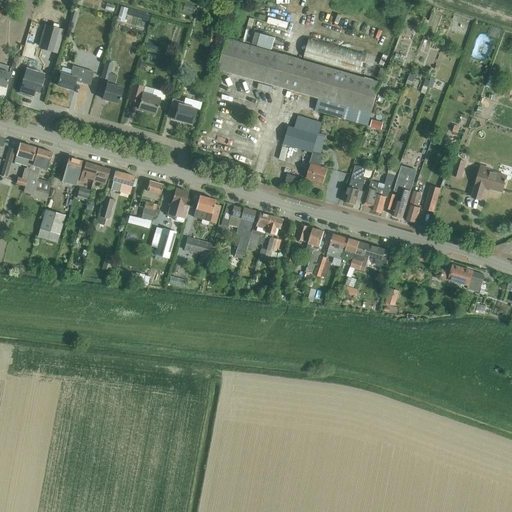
[(126,21),(131,6),(123,4),(119,18),(126,21)]
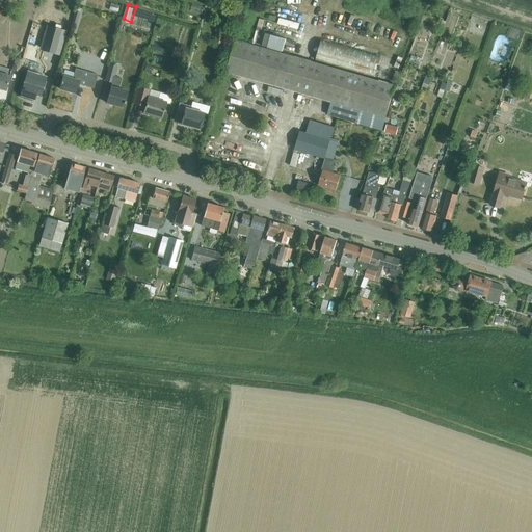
[(68,38),(72,40),(73,35),(81,9),(76,8),(68,38)]
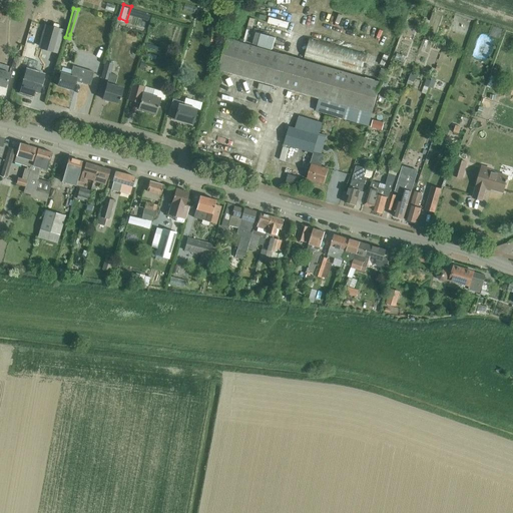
[(53,50),(58,30),(46,26),(41,46),(53,50)]
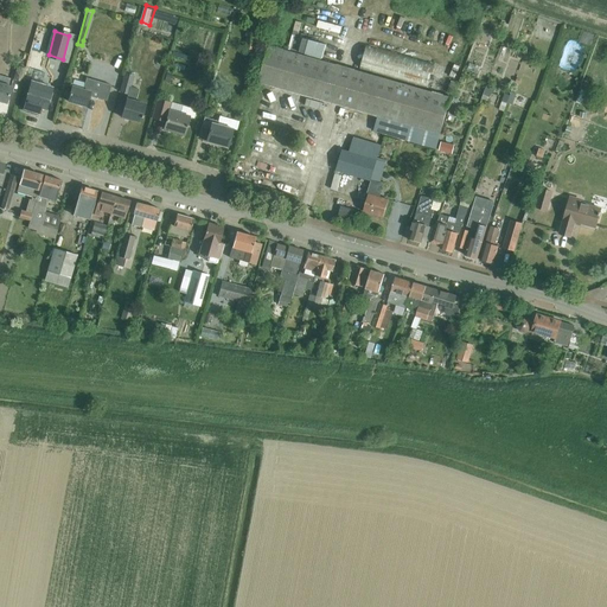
[(260,42),(247,38),(244,48),(256,51),(260,42)]
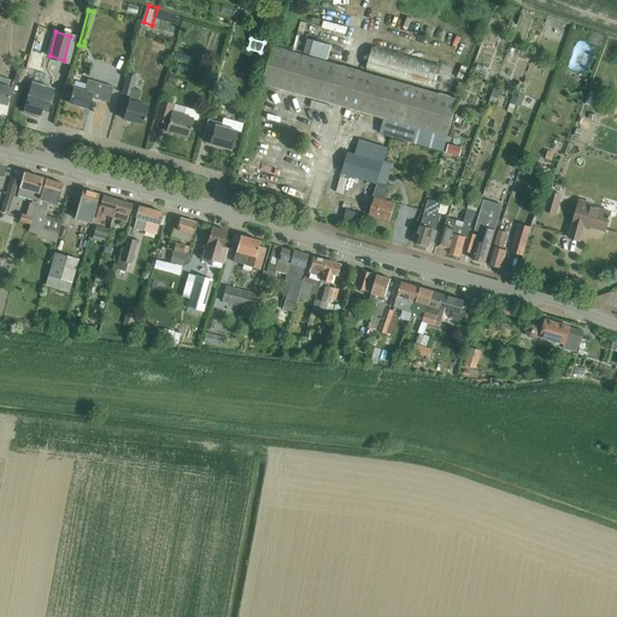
[(331,46),(309,39),(304,54),(327,60),(331,46)]
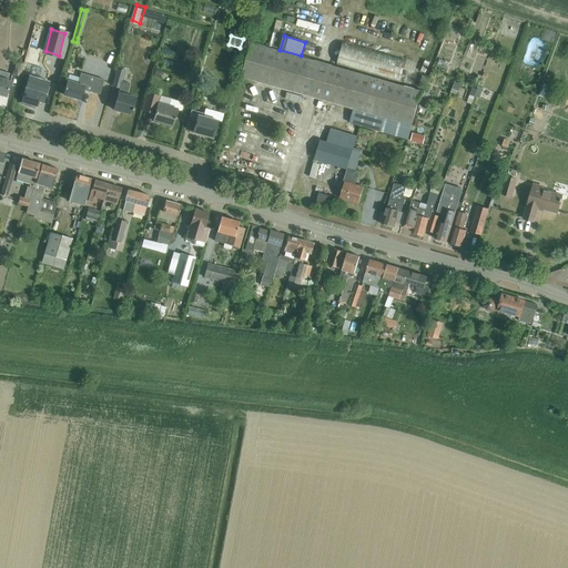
[(343,42),(336,66),(401,83),(406,60),(343,42)]
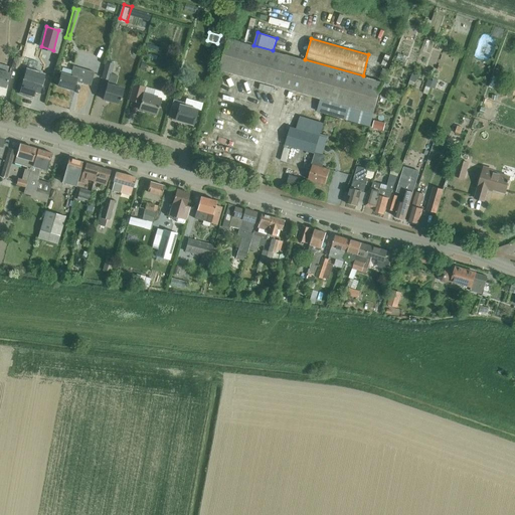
[(227,39),(219,70),(269,84),(320,99),(373,115),(382,83),(227,39)]
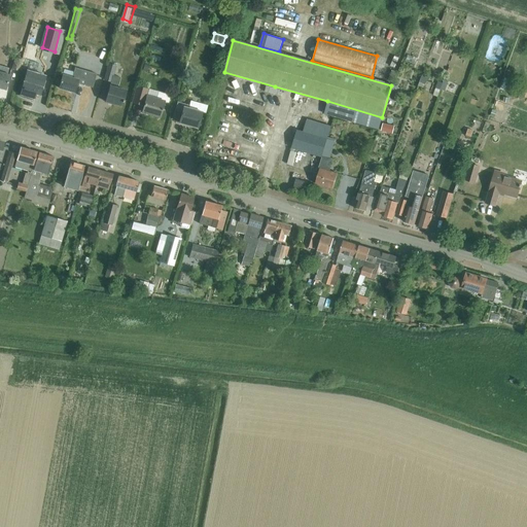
[(154,42),(152,46),(163,51),(165,47),(154,42)]
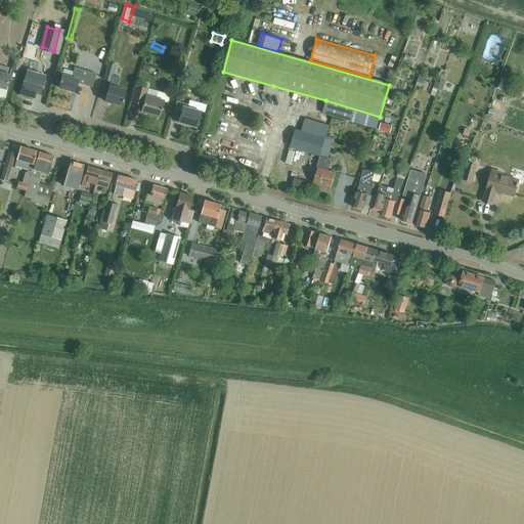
[(11,69),(17,71),(22,59),(14,57),(11,69)]
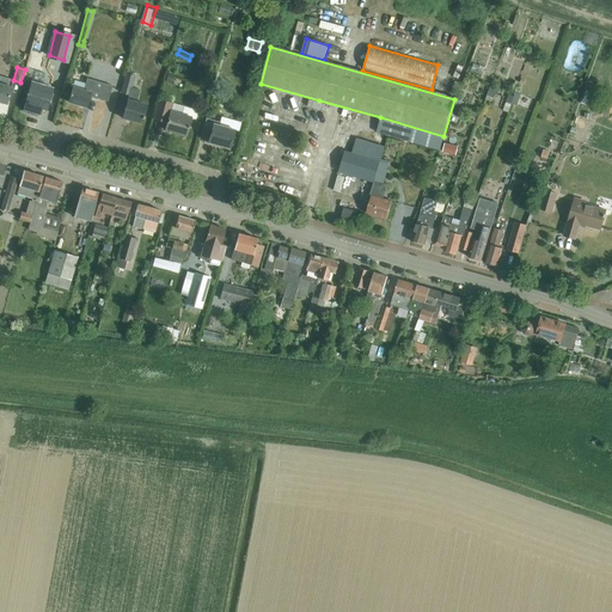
[(31,83),(23,110),(25,110),(25,112),(31,115),(32,112),(40,115),(41,109),(46,111),(53,89),(42,85),(46,74),(35,71),(31,83)]
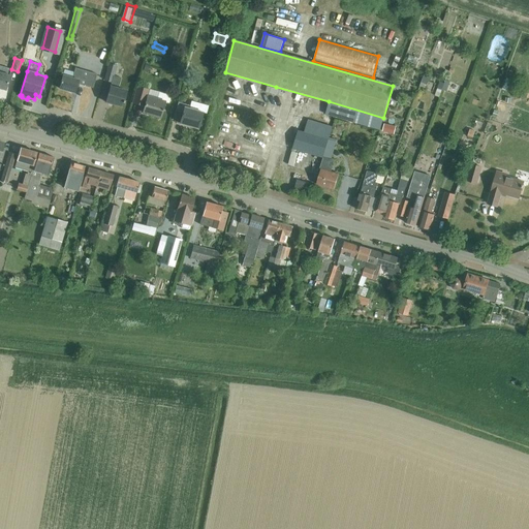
[(105,102),(121,107),(126,91),(118,89),(121,79),(114,76),(116,66),(109,64),(104,81),(112,83),(105,102)]
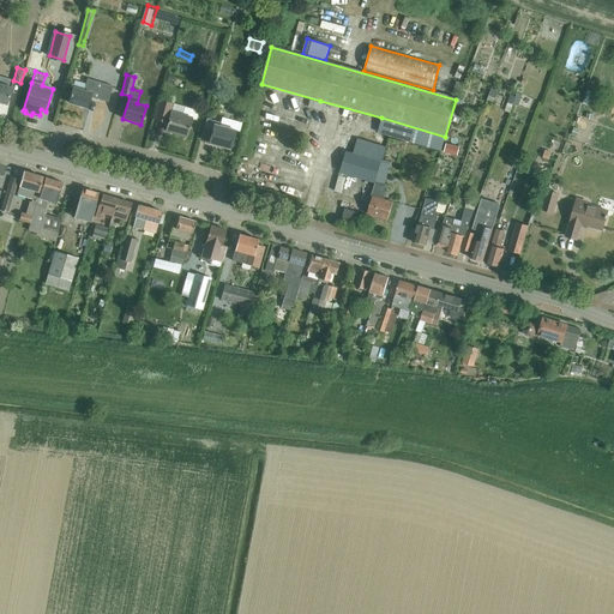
[(0,103),(6,104),(11,88),(7,86),(10,79),(0,76),(0,103)]
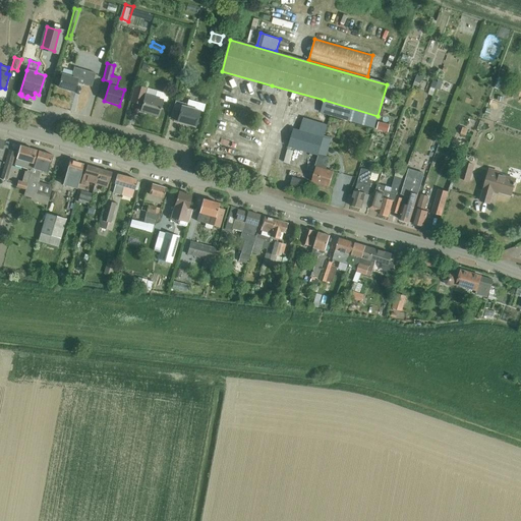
[(92,88),(96,73),(74,67),(71,77),(62,74),(58,88),(73,92),(76,82),(92,88)]
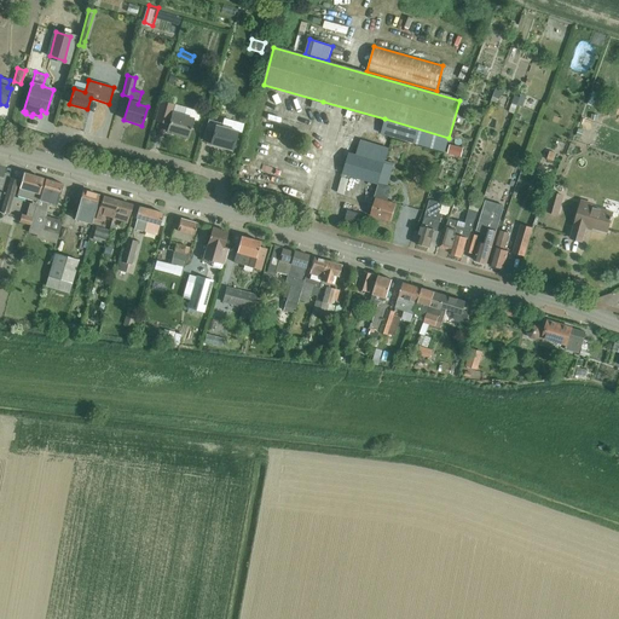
[(466,85),(461,82),(456,94),(462,97),(466,85)]
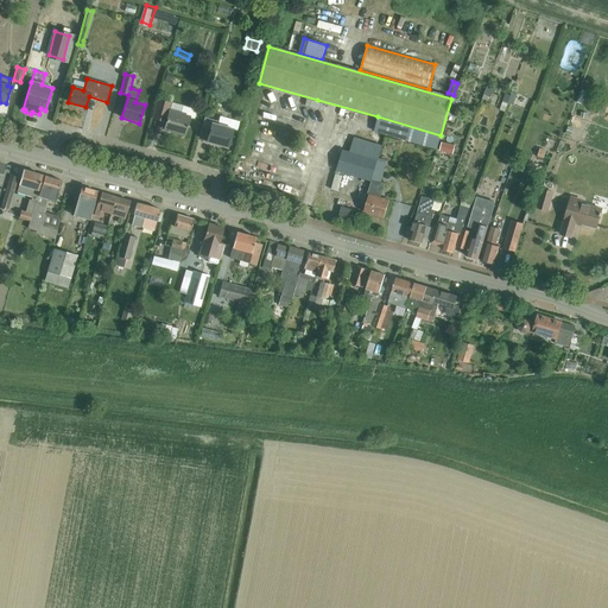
[(508,109),(512,100),(517,101),(519,93),(508,89),(502,107),(508,109)]
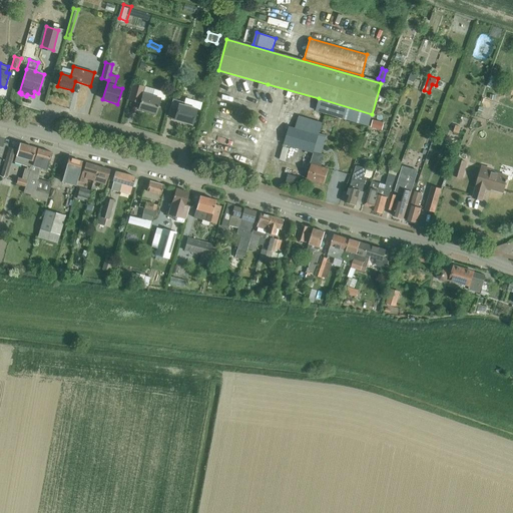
[(159,99),(163,100),(165,92),(154,89),(152,97),(142,94),(143,91),(145,87),(132,83),(128,100),(139,103),(138,109),(155,114),(159,99)]
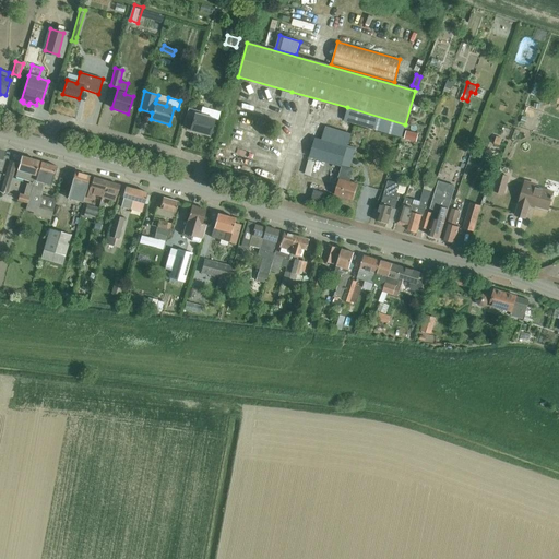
[(201,113),(188,108),(182,125),(191,127),(190,130),(209,135),(213,118),(217,120),(221,113),(202,107),(201,113)]
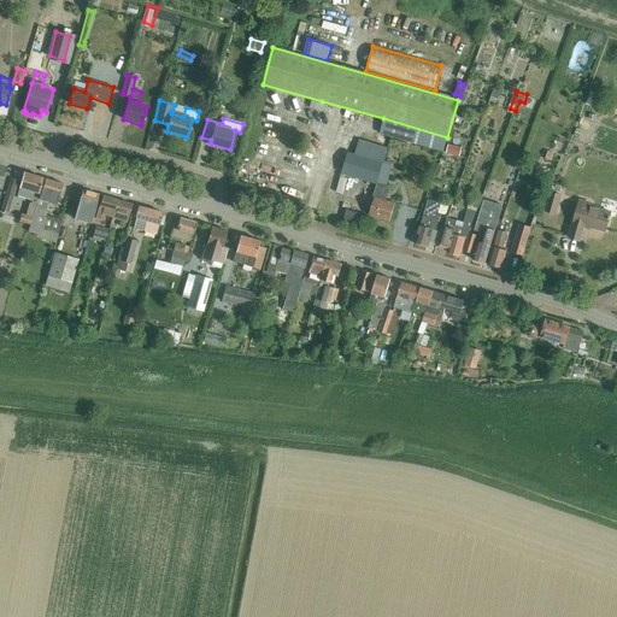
[(383,118),(380,134),(444,152),(447,137),(383,118)]
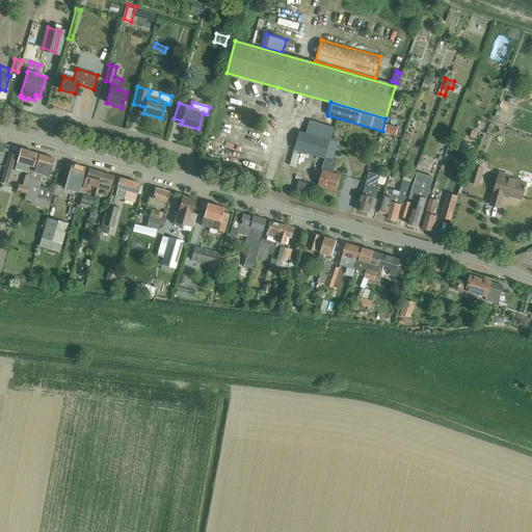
[(294,150),(324,159),(330,140),(334,128),(310,121),(306,133),(300,132),(294,150)]
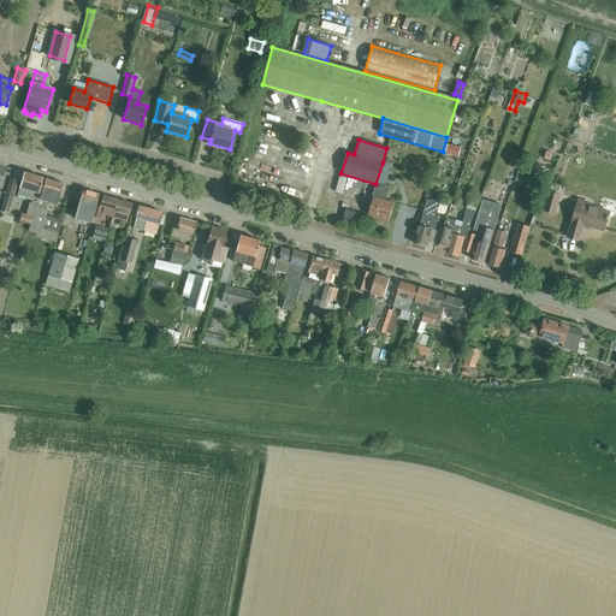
[(450,142),(448,152),(461,154),(463,144),(450,142)]
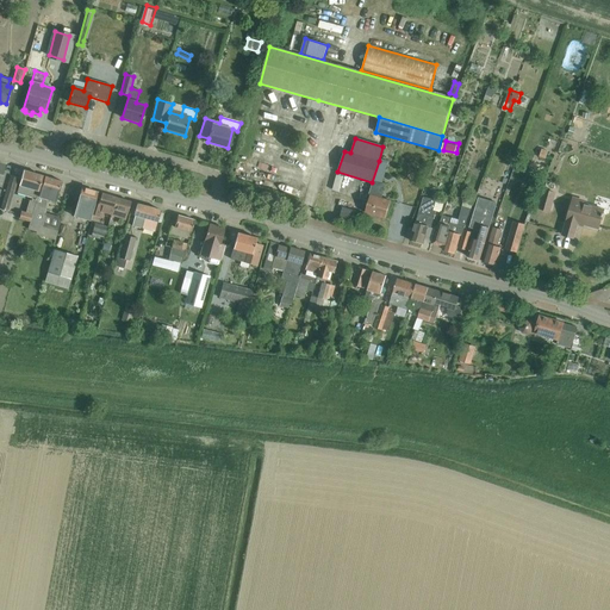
[(379,161),(372,182),(373,182),(368,195),(371,195),(366,213),(386,219),(391,201),(380,198),(384,185),(381,185),(387,165),(379,161)]
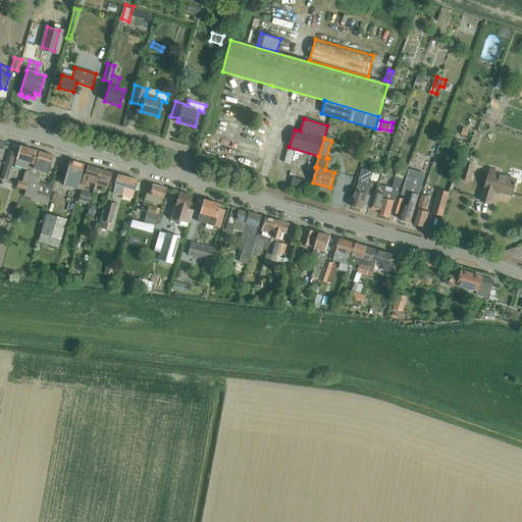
[(19,146),(14,163),(24,166),(24,169),(28,170),(23,183),(27,184),(28,184),(34,160),(37,151),(33,150),(19,146)]
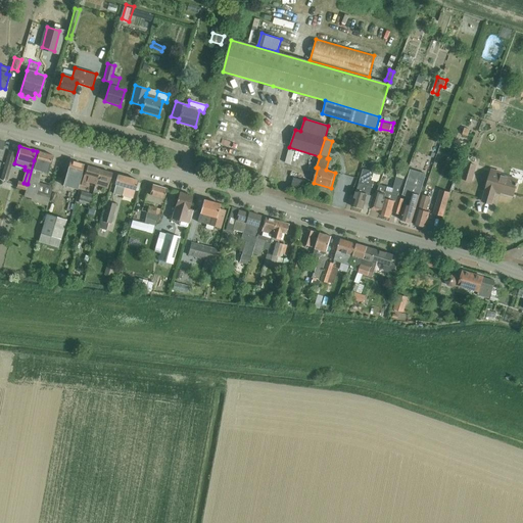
[(15,153),(7,150),(7,151),(2,170),(0,176),(0,179),(7,182),(15,153)]
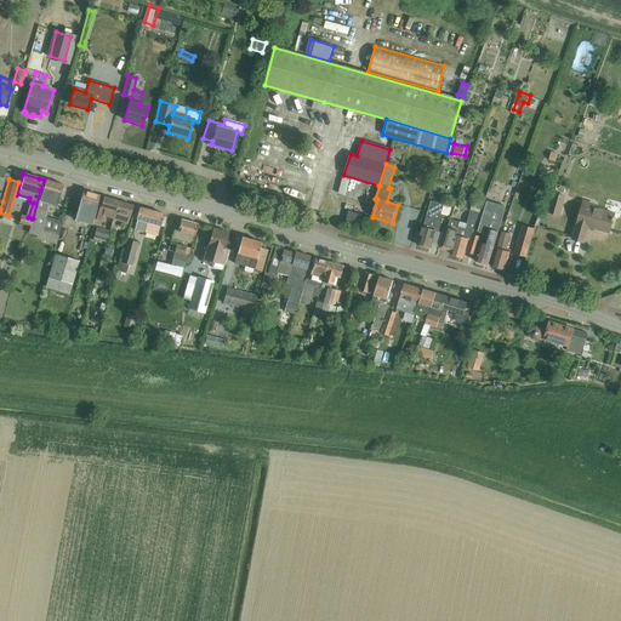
[(28,234),(36,237),(35,239),(56,245),(60,234),(63,223),(46,218),(46,216),(49,204),(56,206),(62,184),(45,181),(43,192),(40,191),(33,218),(30,227),(28,234)]
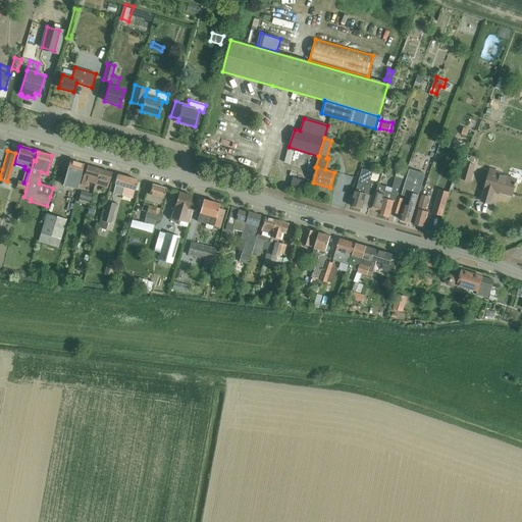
[(81,174),(84,164),(69,161),(63,186),(76,189),(81,174)]
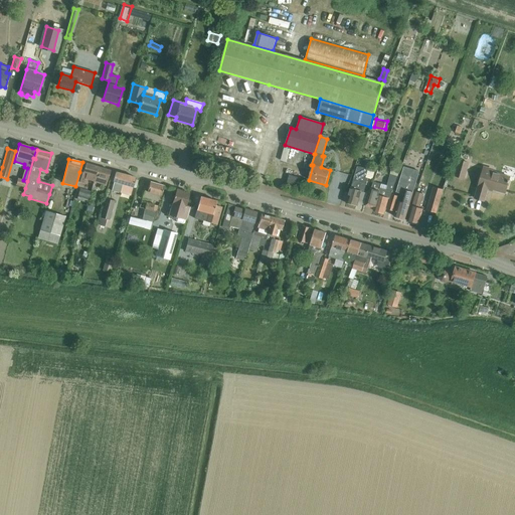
[(460,161),(455,176),(464,179),(469,163),(460,161)]
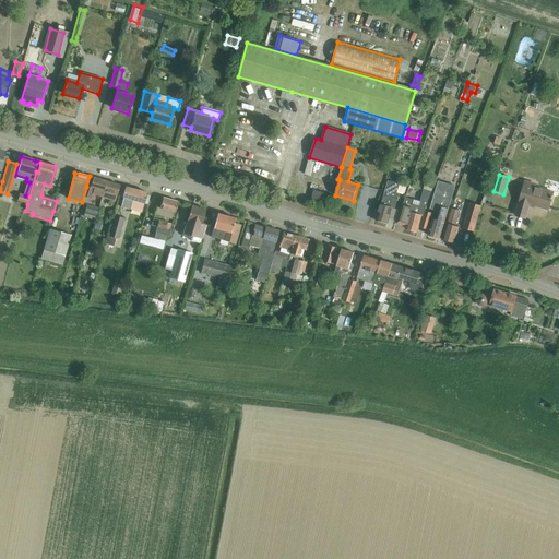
[(93,194),(102,197),(106,181),(93,178),(91,187),(90,187),(86,198),(91,199),(93,194)]
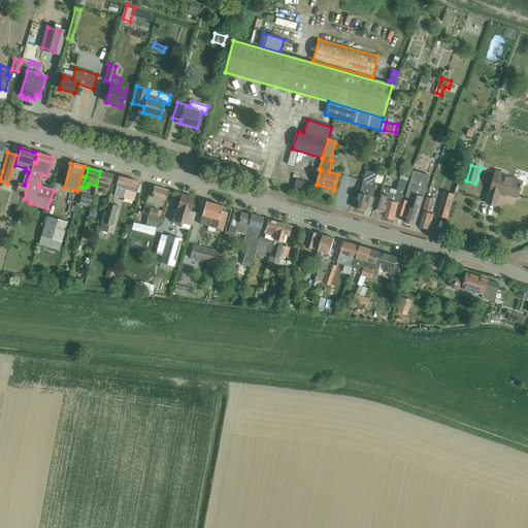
[(351,206),(356,207),(355,208),(366,211),(370,196),(373,197),(377,184),(375,183),(377,174),(366,170),(360,193),(359,193),(358,198),(354,197),(351,206)]
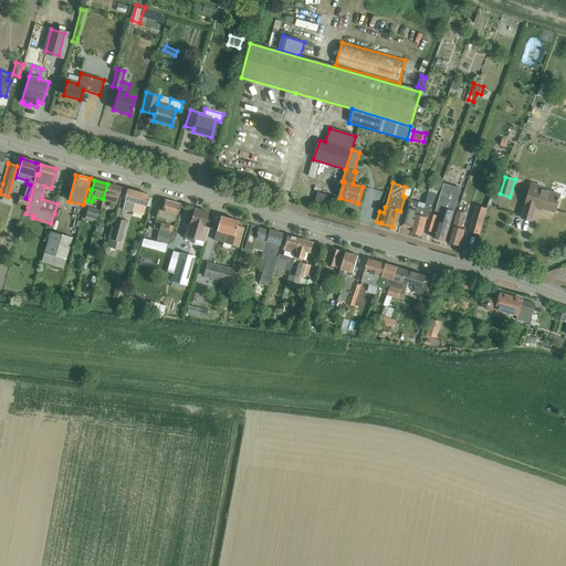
[(107,184),(103,199),(101,208),(105,209),(106,205),(109,206),(109,202),(116,205),(121,187),(107,184)]
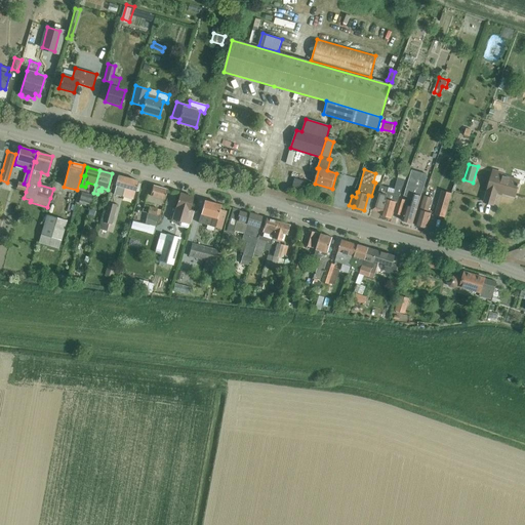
[(484,202),(493,205),(497,192),(515,197),(520,182),(501,176),(502,173),(493,171),(484,202)]
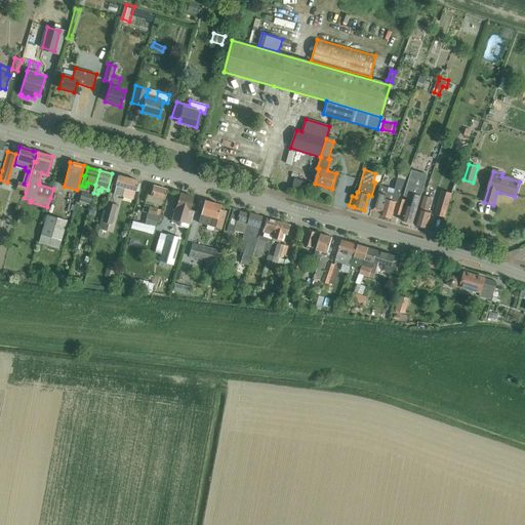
[(406,205),(402,220),(413,225),(419,203),(423,188),(427,178),(413,174),(410,185),(407,185),(404,196),(413,199),(411,207),(406,205)]
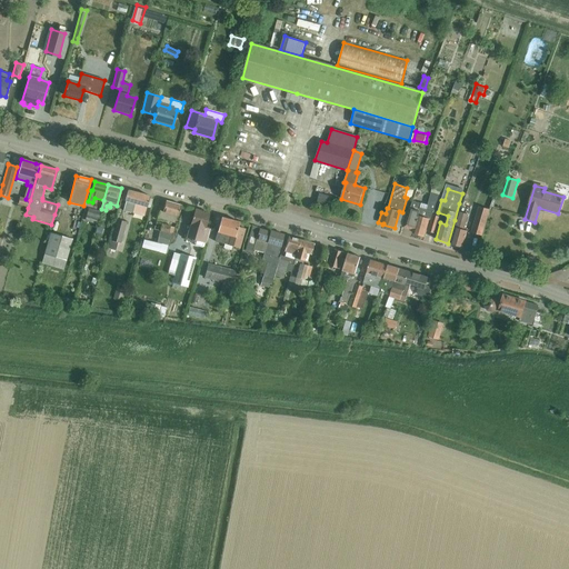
[(122,210),(123,210),(132,213),(135,203),(147,207),(150,197),(128,190),(125,200),(126,201),(122,210)]
